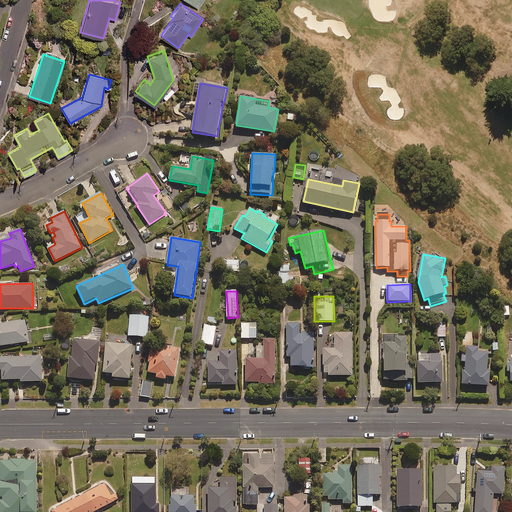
[(149,316),(130,315),(129,336),(147,338),(149,316)]
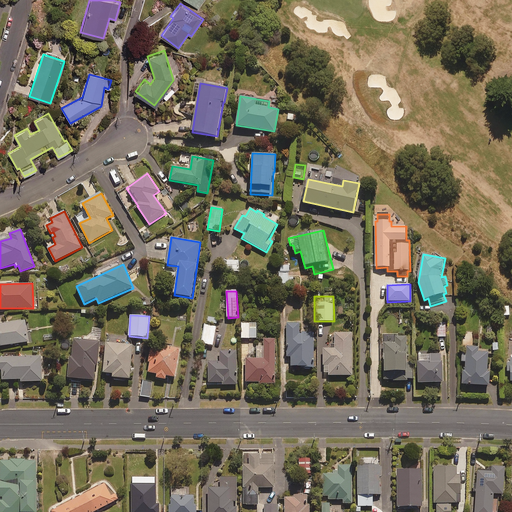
[(0,346),(29,342),(26,321),(0,324),(0,346)]
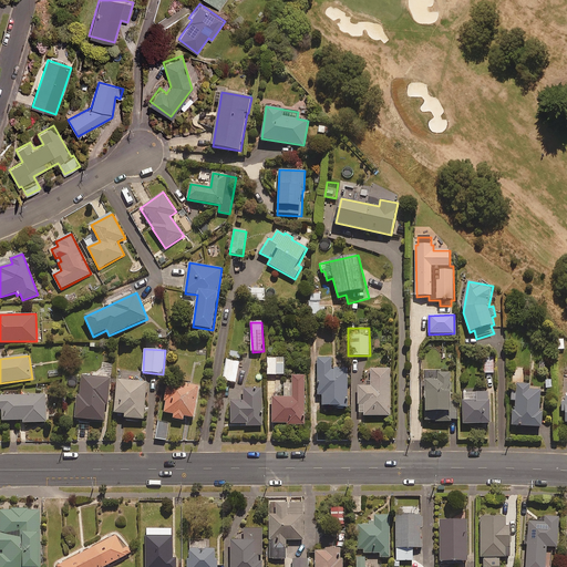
[(494,373),(494,357),(482,357),(482,373),(494,373)]
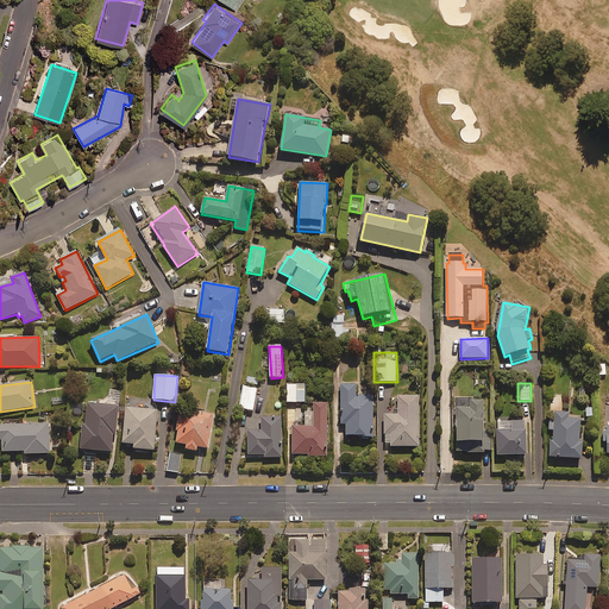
[(305,384),(287,384),(288,403),(306,403),(305,384)]
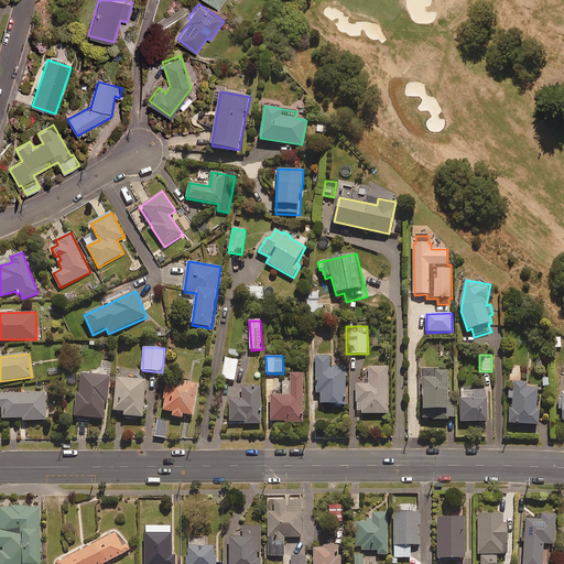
[(321,404),(334,404),(334,407),(346,407),(346,366),(333,366),(333,368),(331,368),(331,356),(316,356),(316,382),(320,382),(320,386),(316,386),(316,393),(321,393),(321,404)]
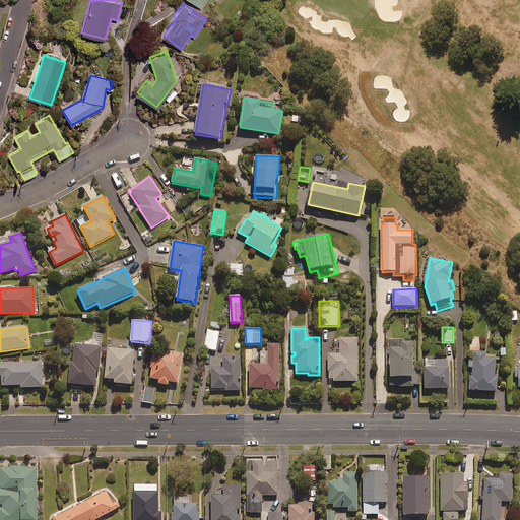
[(219,332),(208,330),(206,350),(217,351),(219,332)]
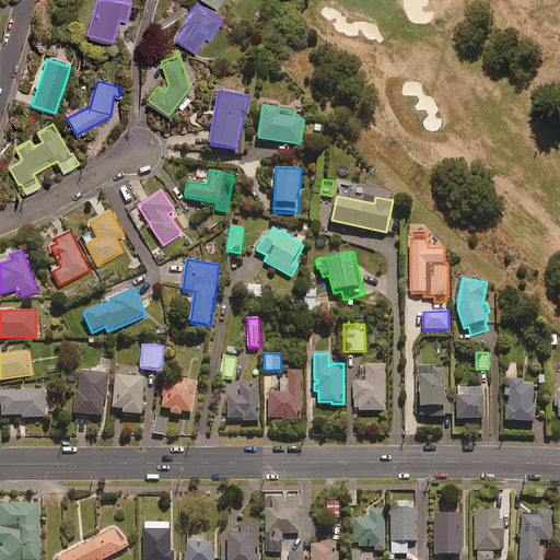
[(354,382),(354,408),(360,408),(360,411),(385,411),(385,364),(366,364),(366,382),(354,382)]
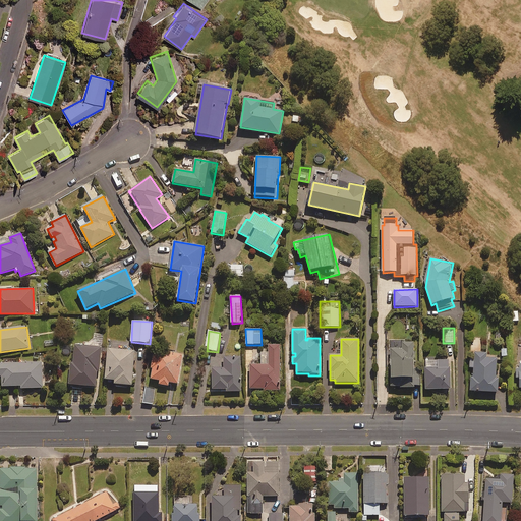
[(393,388),(400,388),(400,389),(415,389),(415,386),(421,386),(420,370),(415,370),(414,342),(403,342),(403,349),(392,349),(393,388)]
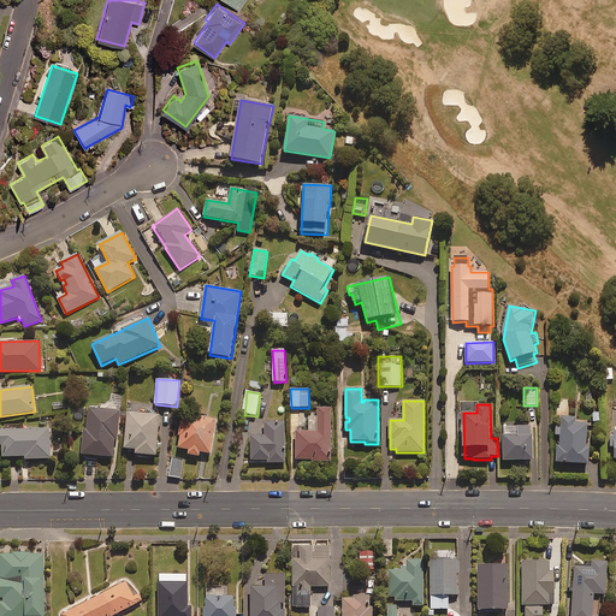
[(83,456),(114,457),(114,440),(118,440),(119,409),(88,408),(88,430),(83,430),(83,456)]
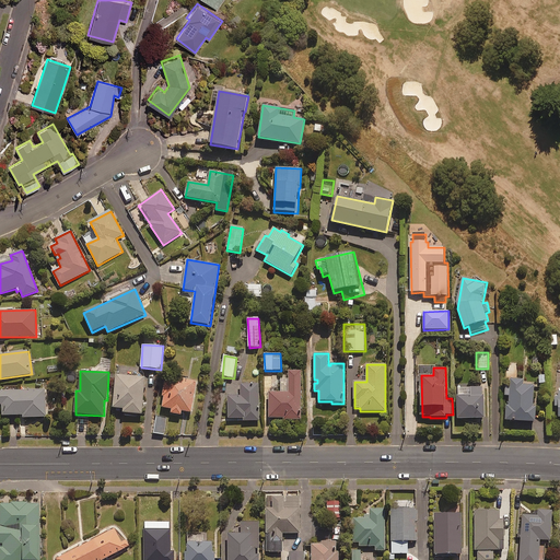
[(269,393),(270,418),(284,418),(284,421),(302,420),(301,371),(288,371),(288,374),(280,374),(281,393),(269,393)]
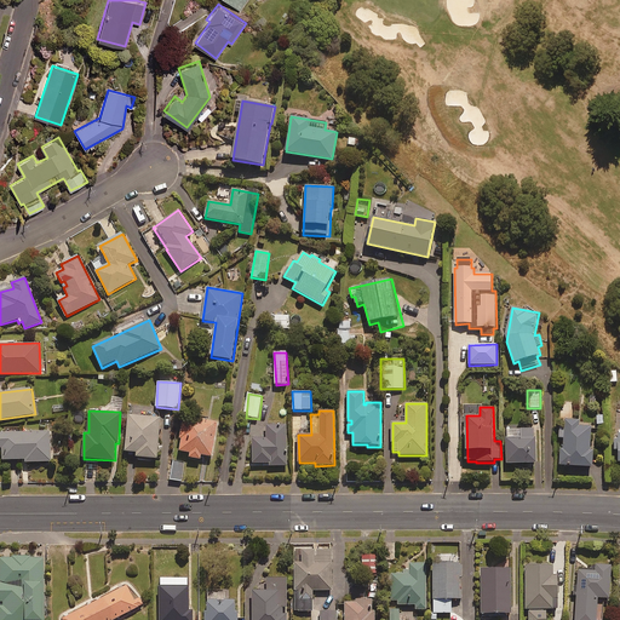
[(127,417),(126,453),(137,453),(137,459),(159,459),(160,418),(127,417)]
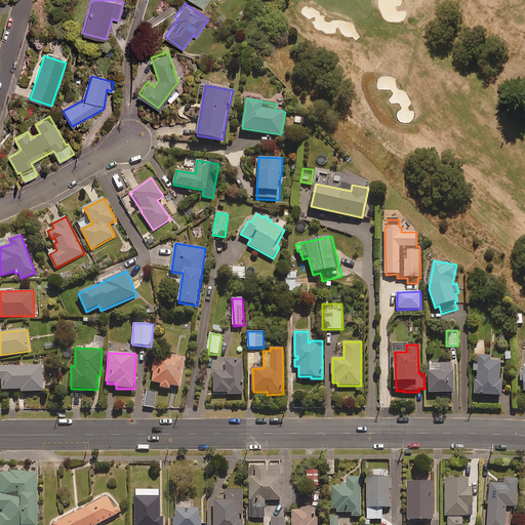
[(156,353),(151,384),(160,385),(160,389),(170,390),(171,386),(180,388),(185,358),(156,353)]
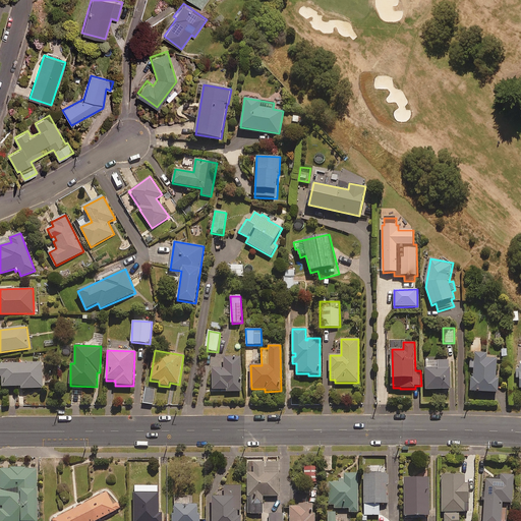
[(474,378),(471,378),(471,392),(499,393),(499,380),(497,380),(498,357),(487,356),(487,353),(474,352),(474,359),(470,359),(469,369),(474,369),(474,378)]
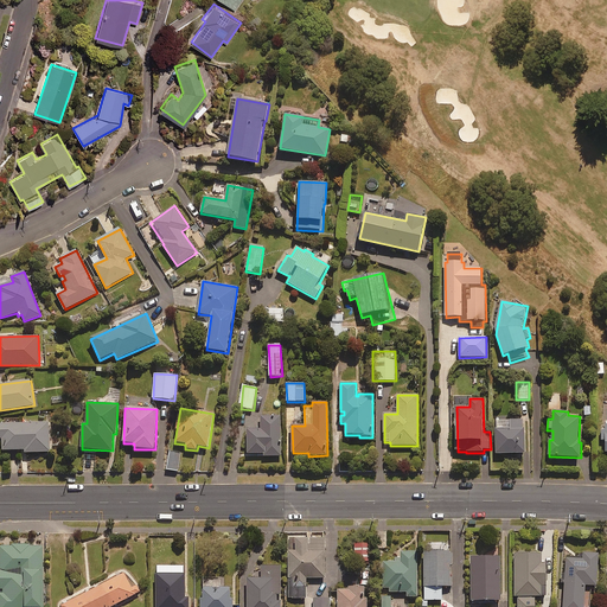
[(247,416),(248,454),(264,454),(264,457),(282,457),(281,416),(247,416)]
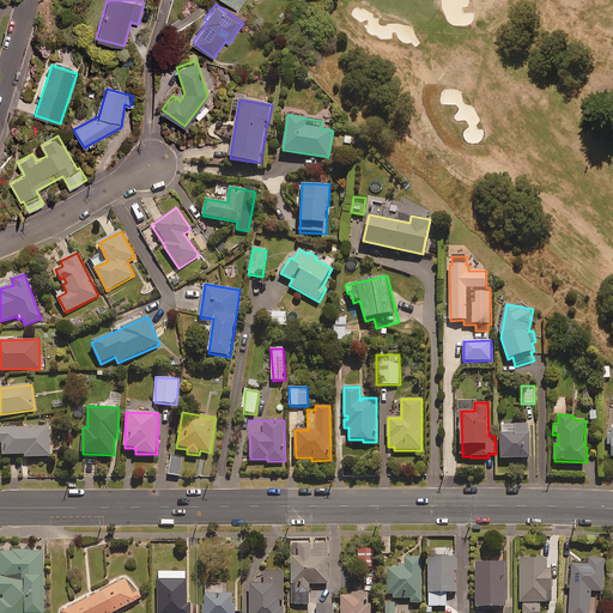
[(530,424),(501,424),(502,459),(532,459),(530,424)]
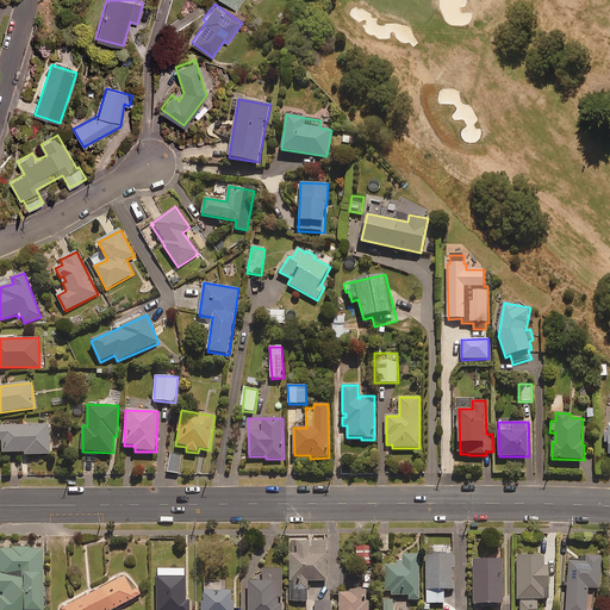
[(51,454),(49,424),(0,427),(0,441),(1,441),(2,454),(25,453),(25,455),(51,454)]
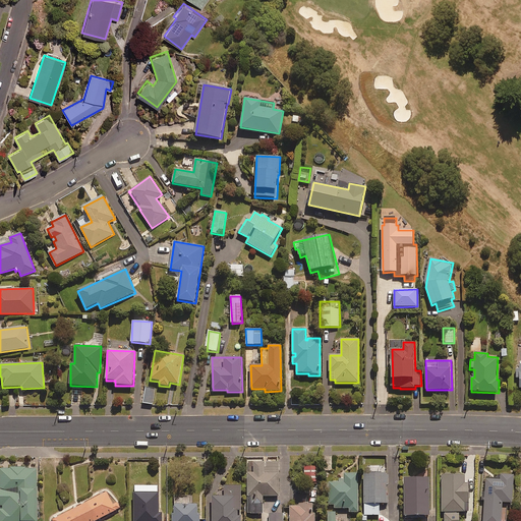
[(156,388),(145,387),(143,404),(154,405),(156,388)]
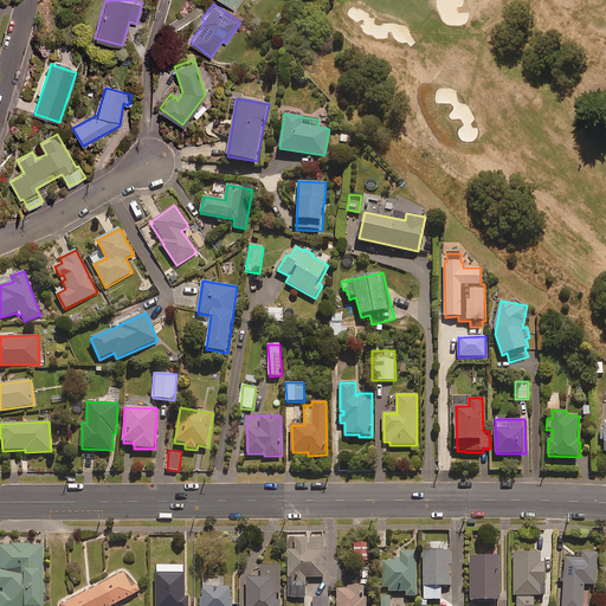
[(324,540),(296,540),(296,550),(289,550),(289,598),(305,598),(305,578),(326,578),(324,540)]
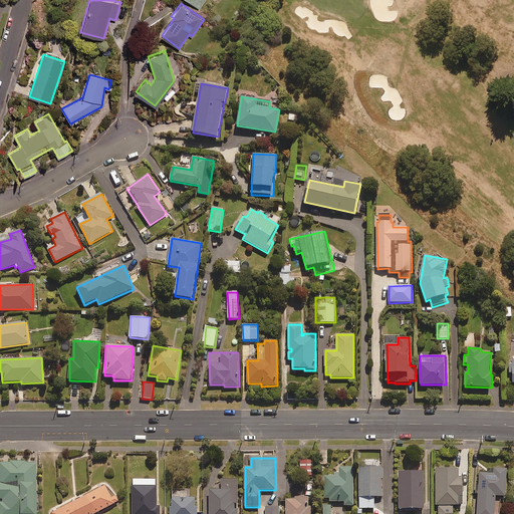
[(314,476),(313,459),(300,459),(300,476),(314,476)]
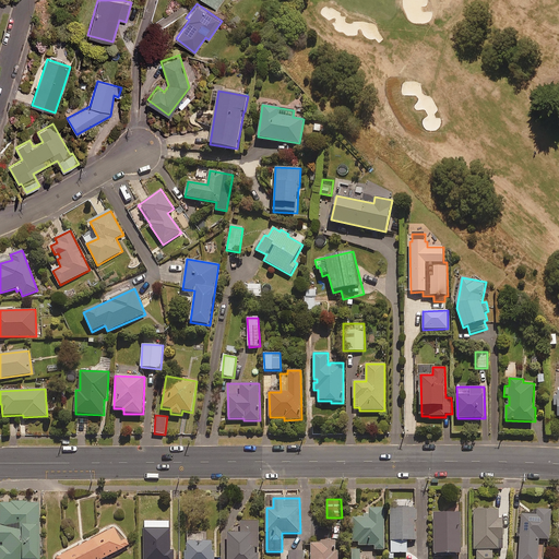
[(39,503),(0,504),(0,558),(38,558),(38,530),(40,530),(39,503)]
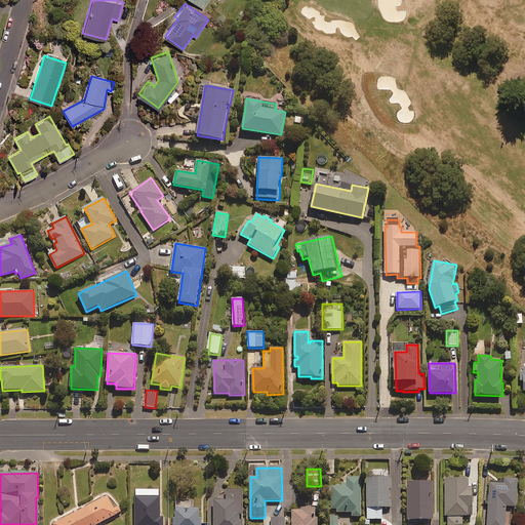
[(340,483),(341,486),(331,486),(332,510),(337,509),(337,513),(352,513),(352,517),(362,517),(360,478),(348,478),(348,483),(340,483)]
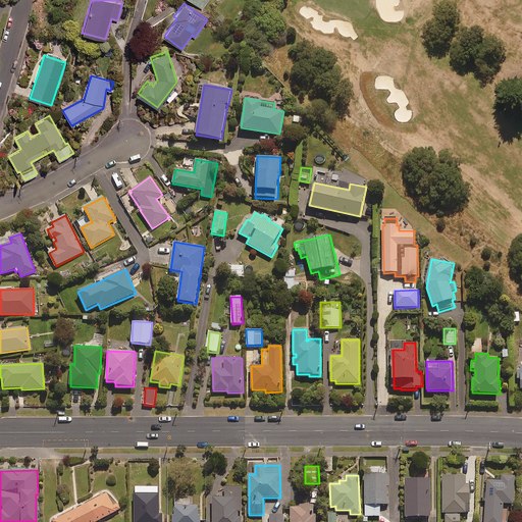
[(368,521),(368,516),(380,516),(380,505),(387,505),(387,476),(366,475),(365,516),(363,516),(363,521),(368,521)]
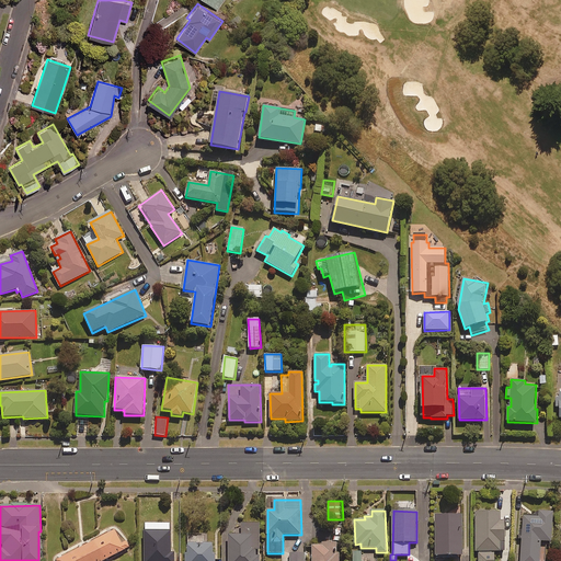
[(476,513),(477,552),(505,552),(505,522),(501,522),(501,512),(476,513)]
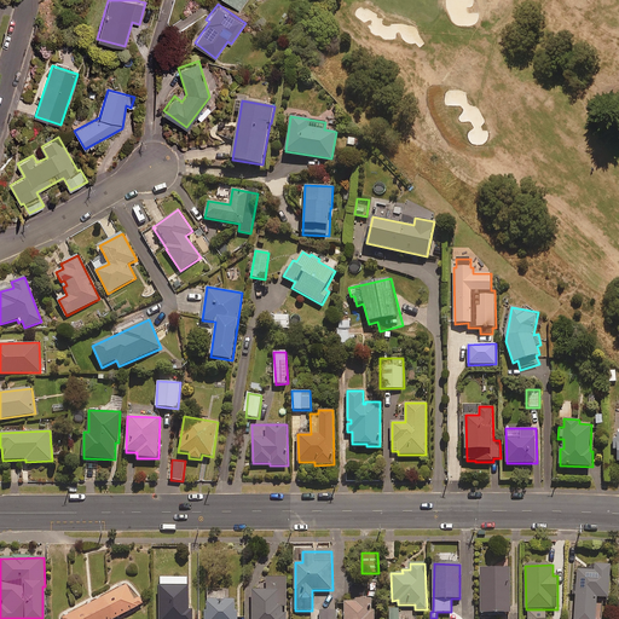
[(611,566),(595,565),(595,571),(577,570),(574,618),(596,618),(597,597),(609,599),(611,566)]
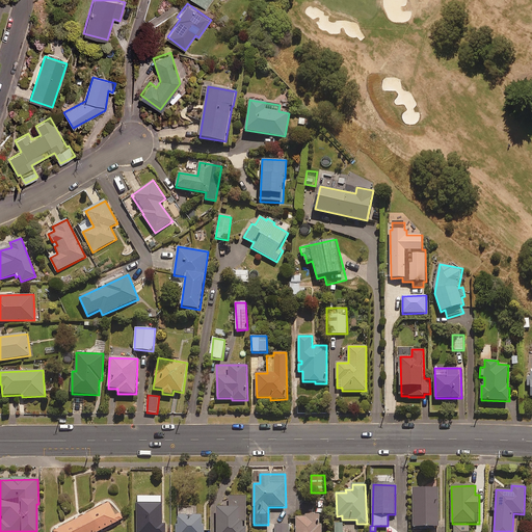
[(439,488),(414,489),(415,528),(440,527),(439,488)]
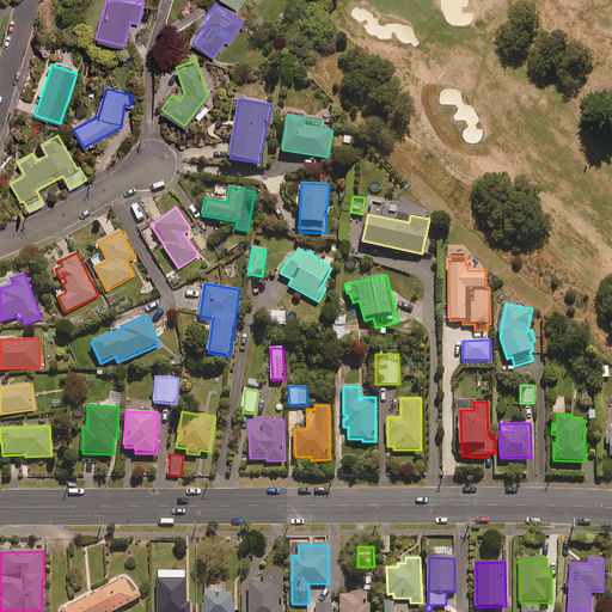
[(280,599),(283,599),(283,570),(264,570),(264,585),(244,585),(244,611),(283,611),(283,606),(280,606),(280,599)]
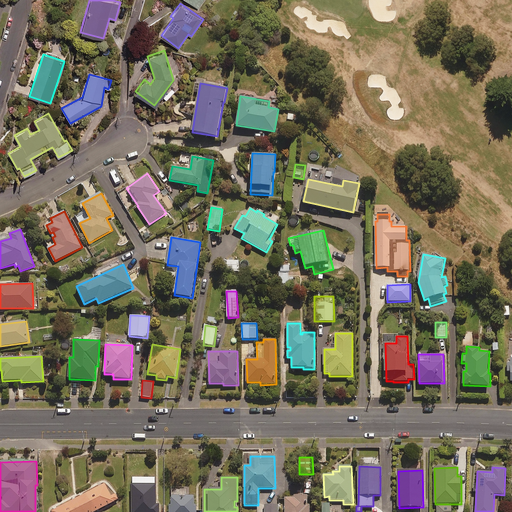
[(156,478),(133,478),(132,511),(159,511),(159,505),(156,505),(156,478)]
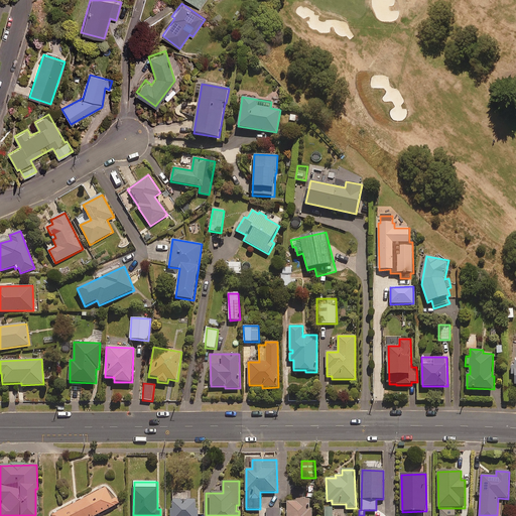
[(95,515),(117,505),(107,487),(51,515),(95,515)]
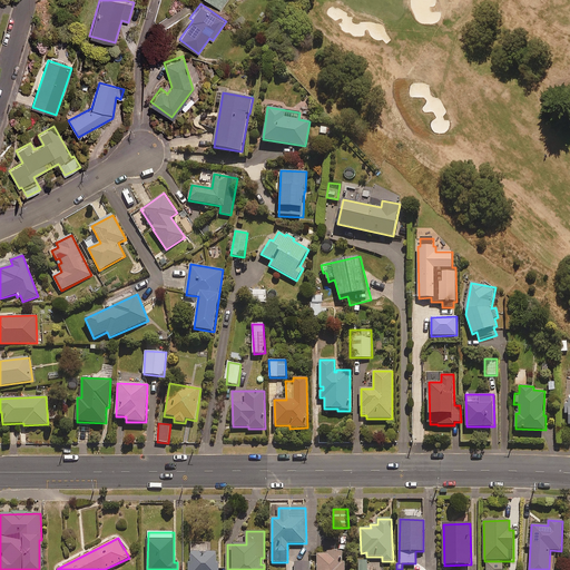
[(327,554),(317,556),(317,569),(344,569),(345,563),(341,563),(341,560),(343,560),(342,551),(327,552),(327,554)]
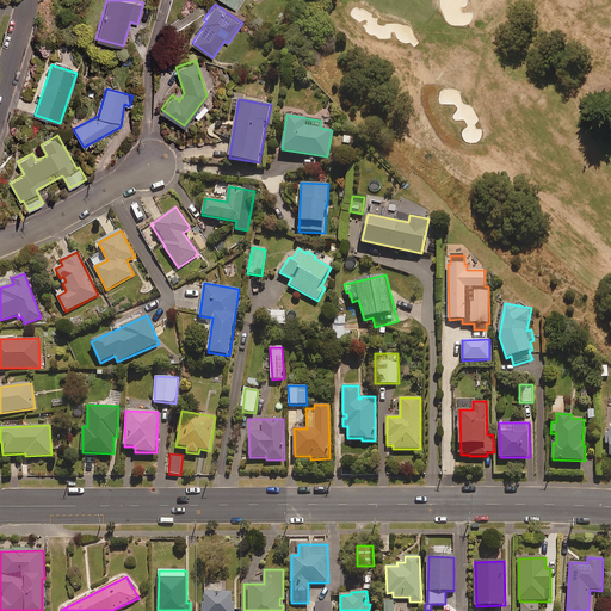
[(233,604),(232,592),(205,593),(205,603),(203,603),(202,610),(234,610),(235,604),(233,604)]
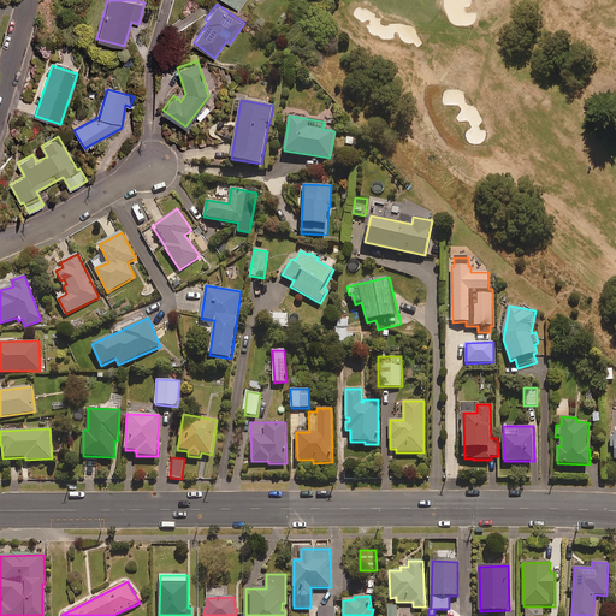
[(396,615),(397,604),(388,603),(386,615),(396,615)]
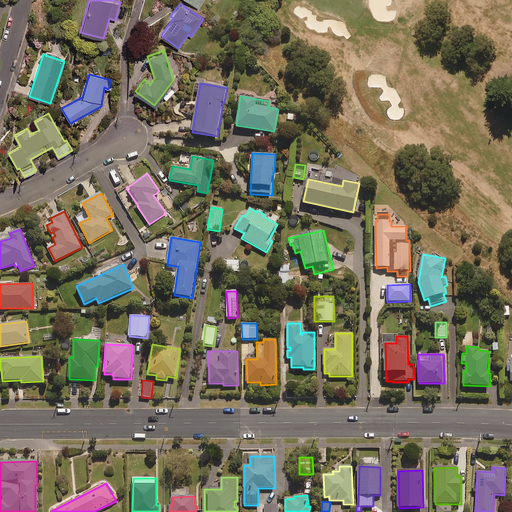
All buildings are outlined.
